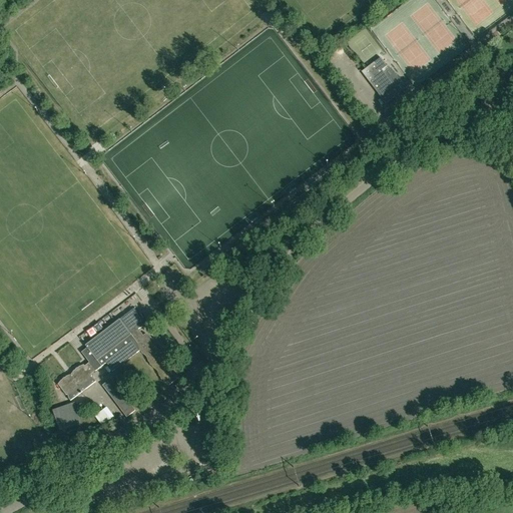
[(399,94),(384,73),(389,69),(381,58),(361,72),(373,88),(385,104),(399,94)]
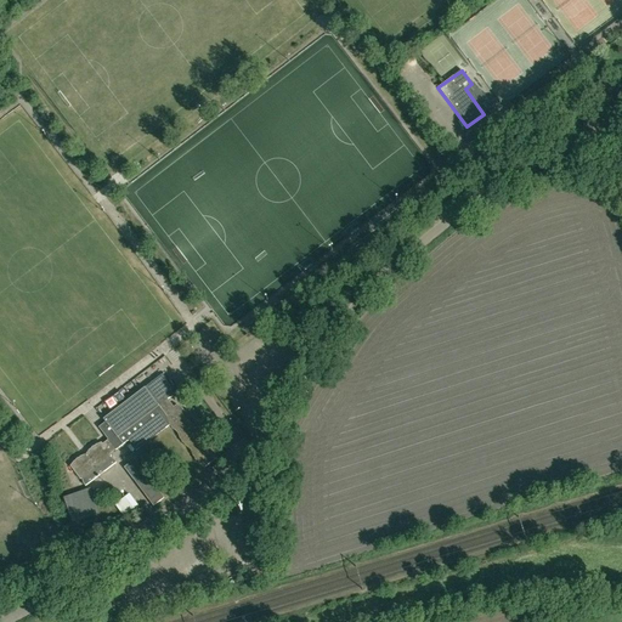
[(486,112),(495,106),(478,82),(469,88),(486,112)]
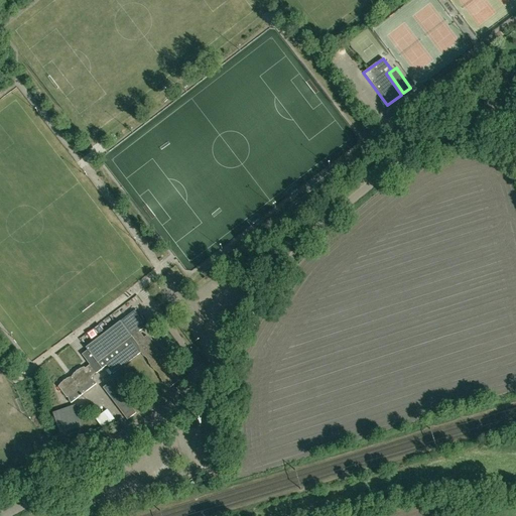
[(141,318),(135,310),(86,348),(88,350),(82,355),(90,365),(85,369),(85,367),(77,371),(72,377),(63,380),(58,387),(67,398),(68,397),(70,401),(71,403),(97,384),(96,382),(92,379),(93,378),(92,377),(107,366),(113,374),(142,352),(144,354),(143,356),(143,355),(142,356),(147,359),(150,368),(158,374),(162,383),(169,388),(180,380),(176,371),(169,366),(165,357),(158,351),(155,342),(147,336),(144,338),(143,337),(139,332),(141,331),(143,329),(144,330),(146,328),(145,327),(146,327),(141,318)]
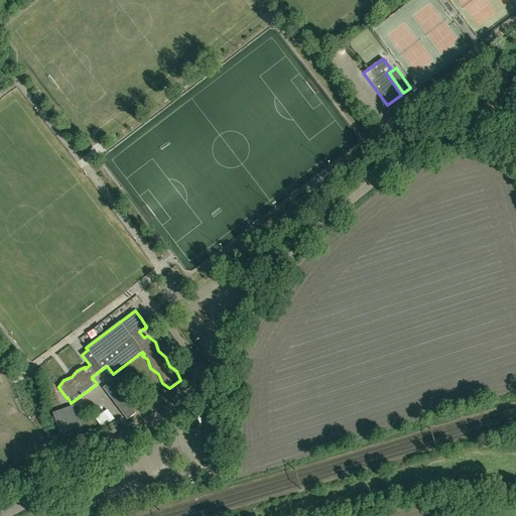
[(127,420),(136,414),(112,381),(103,388),(127,420)]
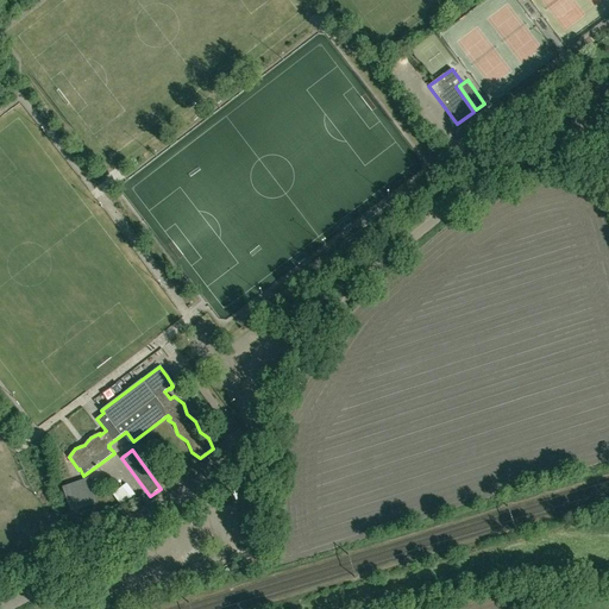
[(70,512),(96,503),(89,478),(63,488),(70,512)]
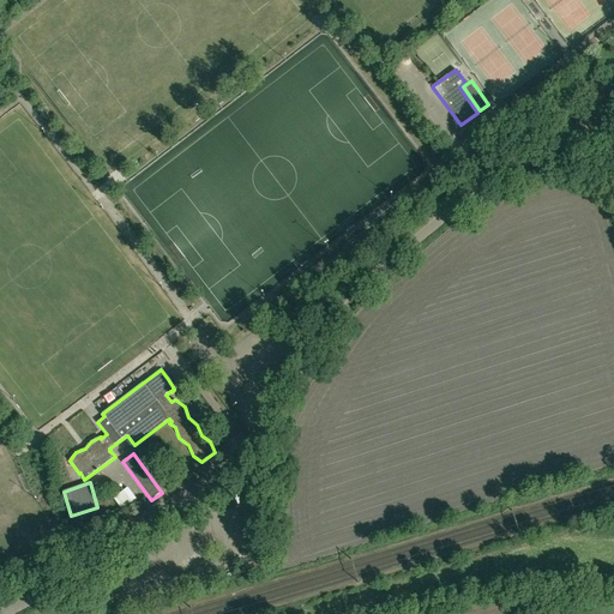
[(130,486),(115,498),(125,509),(139,498),(130,486)]
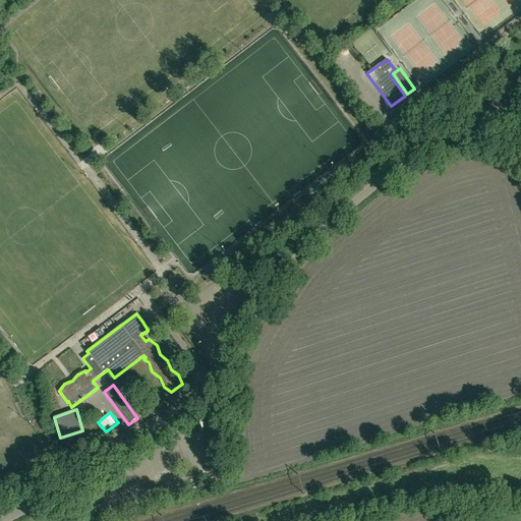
All buildings are outlined.
